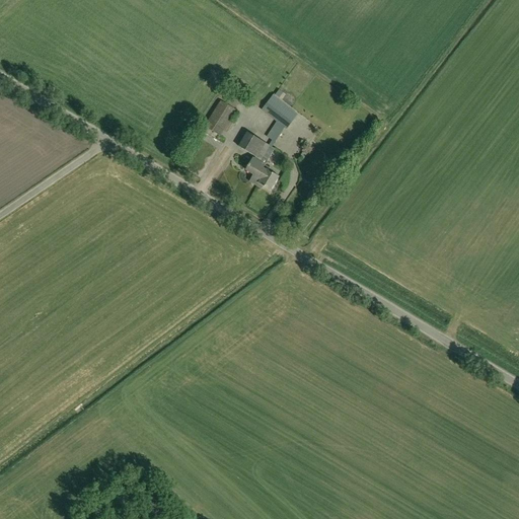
[(277,122),(284,112),(281,109),(283,106),(275,100),(273,102),(270,100),(262,109),(277,122)]
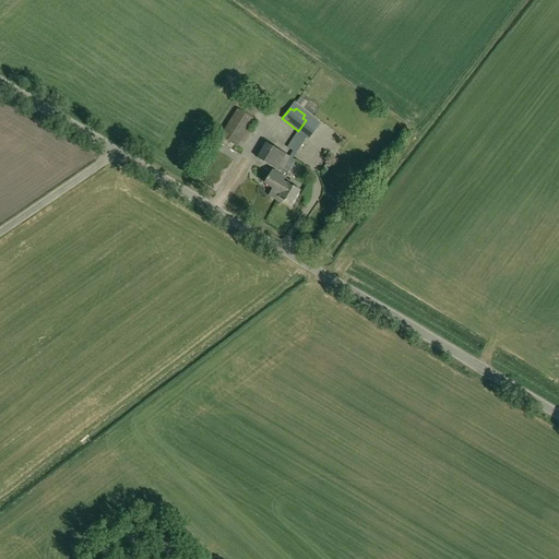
[(237,146),(253,119),(238,109),(222,135),(237,146)]
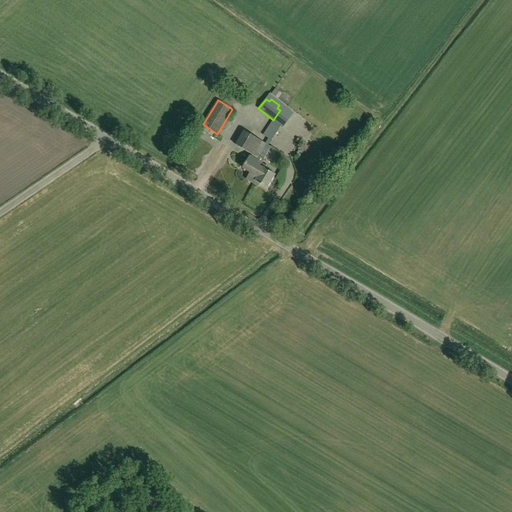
[(273,120),(263,135),(271,140),(280,126),(283,127),(290,118),(280,110),(273,120)]
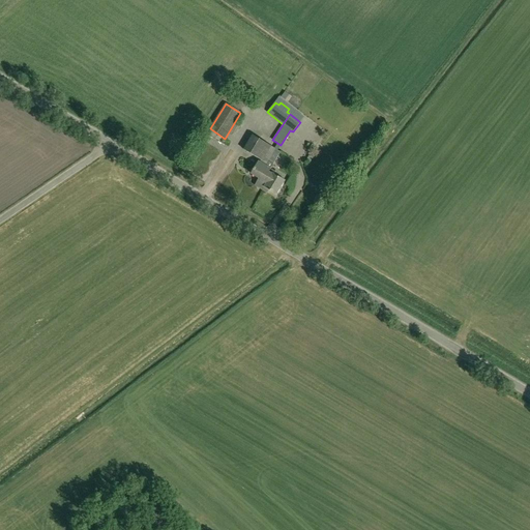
[(259,178),(255,185),(265,190),(266,188),(267,187),(265,186),(268,181),(264,179),(265,177),(267,178),(269,175),(267,174),(270,169),(281,151),(277,150),(274,148),(253,136),(244,150),(262,160),(261,163),(258,160),(251,173),(259,178)]
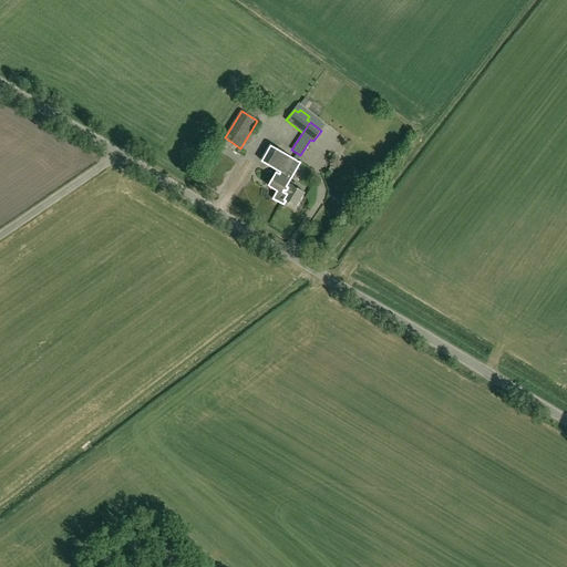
[(254,173),(258,164),(250,161),(246,168),(254,173)]
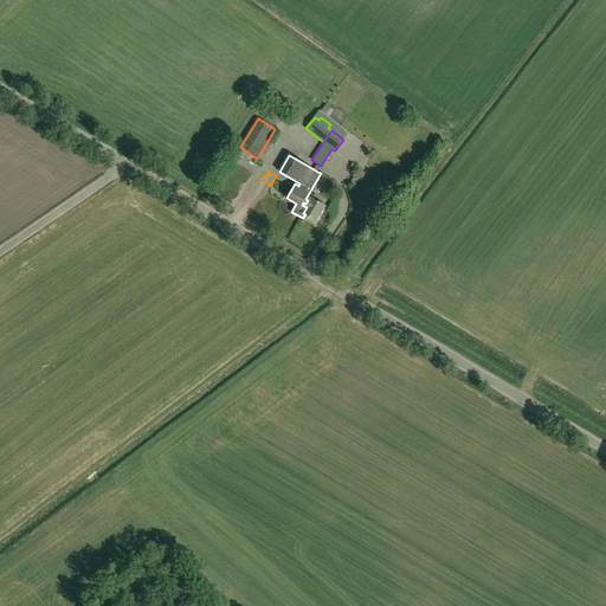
[(316,197),(309,193),(305,199),(308,200),(305,204),(303,202),(302,205),(307,207),(303,213),(305,214),(304,216),(316,223),(327,206),(314,199),(316,197)]
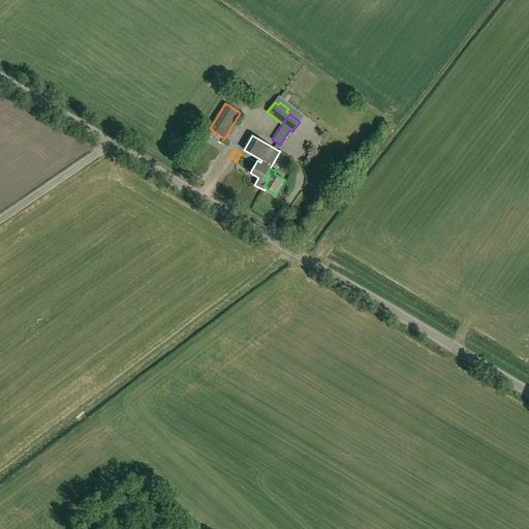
[(207,179),(212,191),(221,188),(216,175),(207,179)]
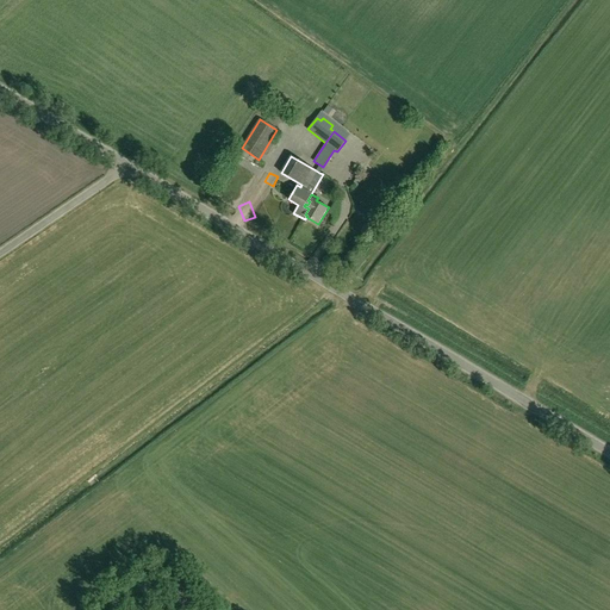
All buildings are outlined.
